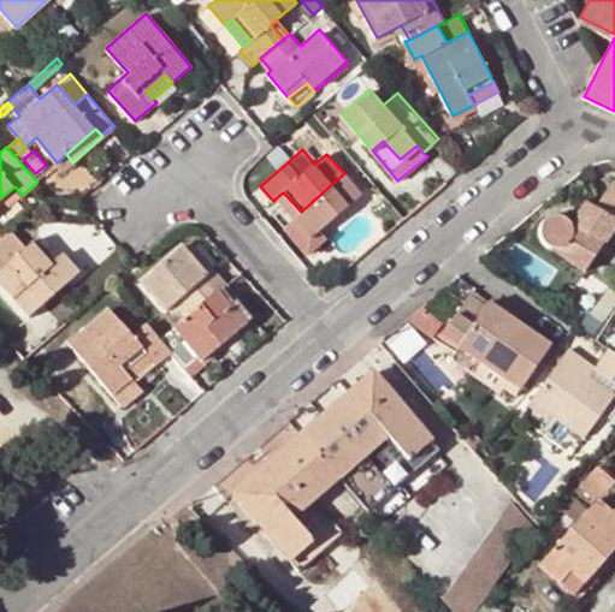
[(311,237),(320,229),(361,192),(344,173),(301,212),(294,218),(311,237)]
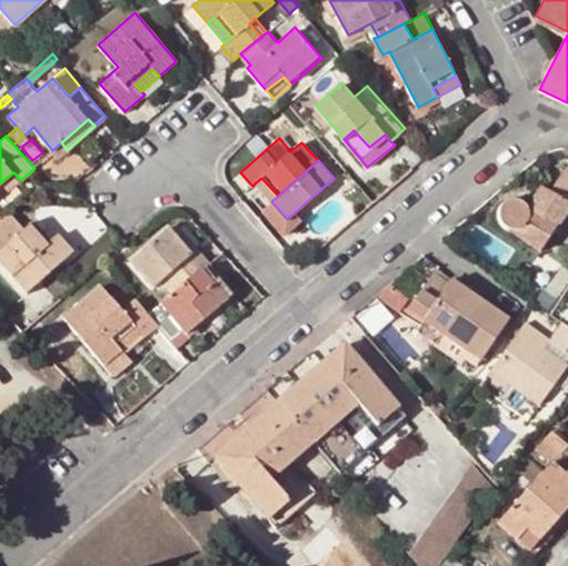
[(567,165),(566,165),(550,189),(541,185),(528,205),(521,199),(514,197),(504,201),(501,207),(500,212),(502,219),(510,228),(511,227),(541,248),(567,207),(567,165)]
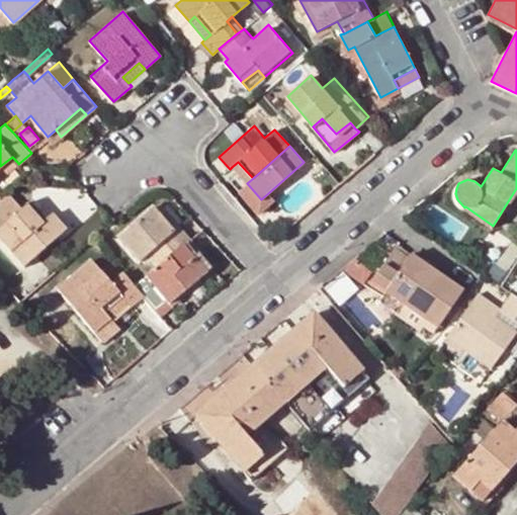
[(0,176),(17,162),(12,157),(0,166),(0,176)]
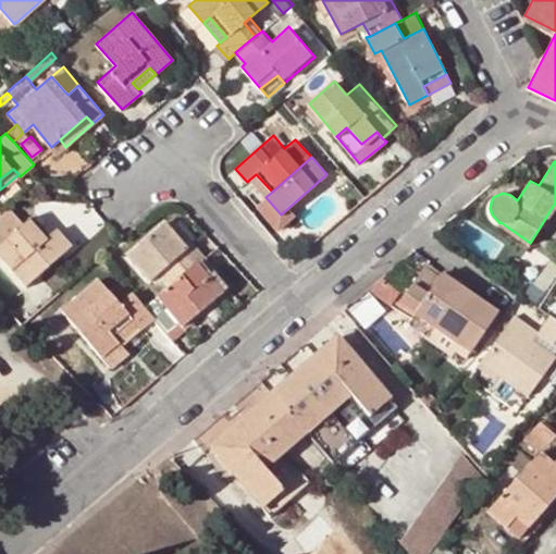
[(256,174),(249,180),(266,197),(272,192),(256,174)]
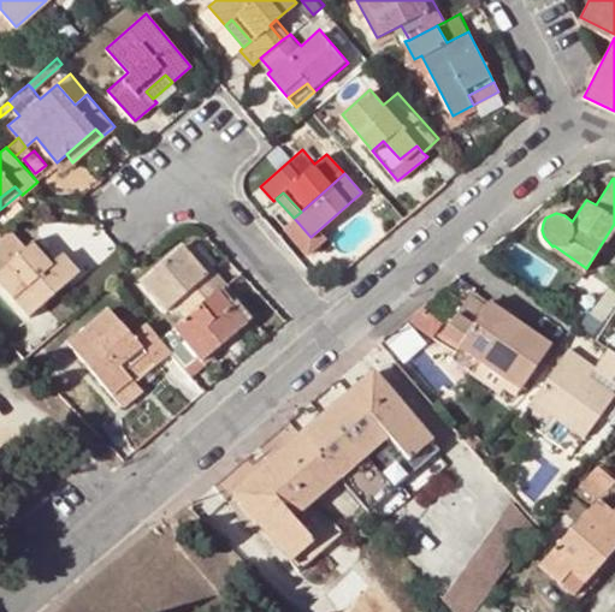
[(283,227),(307,255),(318,245),(311,237),(294,218),(283,227)]
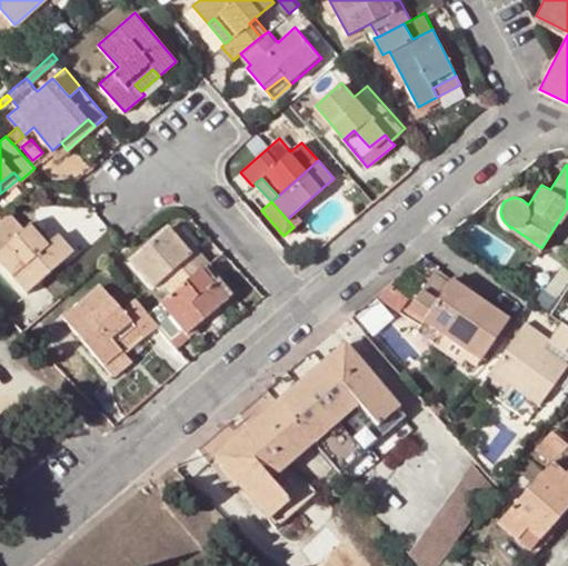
[(51,236),(35,218),(25,227),(10,211),(0,219),(0,261),(27,291),(73,249),(57,231),(51,236)]
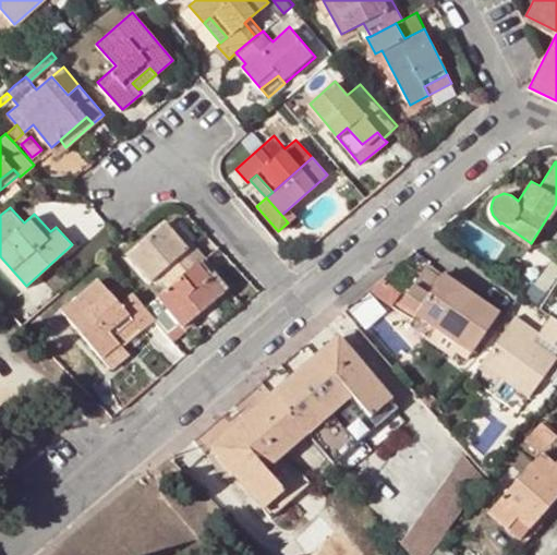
[(288,222),(297,215),(290,207),(281,215),(288,222)]
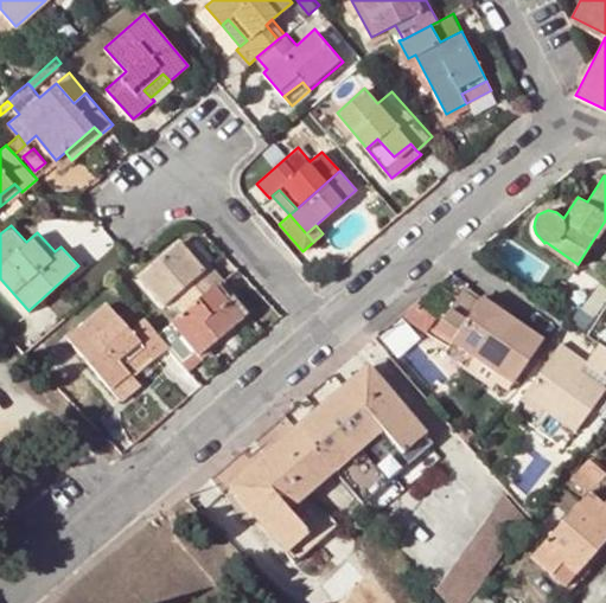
[(44,226),(37,232),(55,251),(61,247),(44,226)]
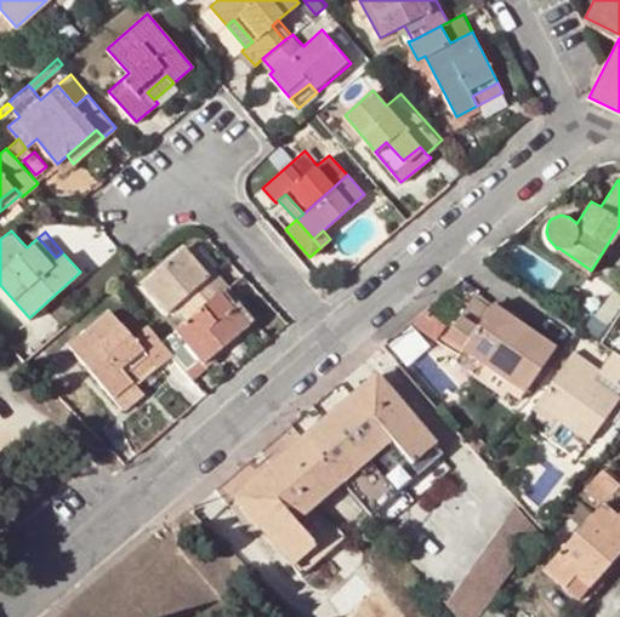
[(195,245),(188,250),(209,274),(215,269),(195,245)]
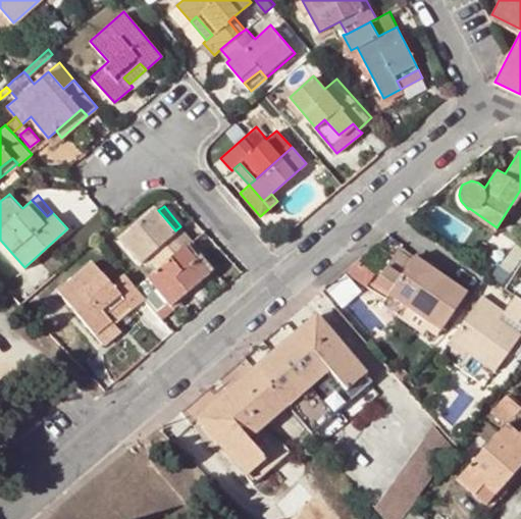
[(180,226),(175,230),(158,210),(155,207),(120,236),(142,261),(149,254),(160,266),(185,246),(192,240),(180,226)]
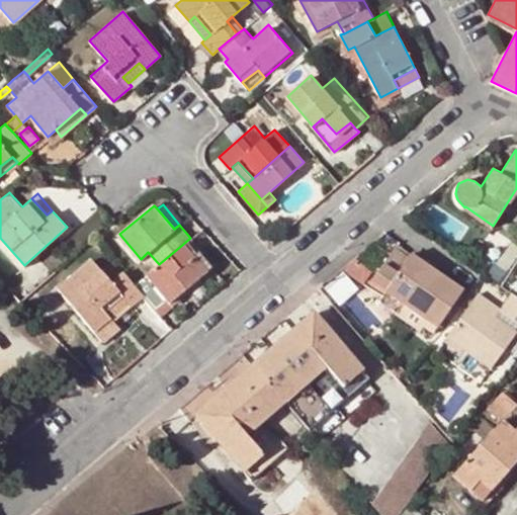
[(183,244),(159,264),(135,284),(144,294),(159,312),(208,270),(196,256),(195,257),(183,244)]
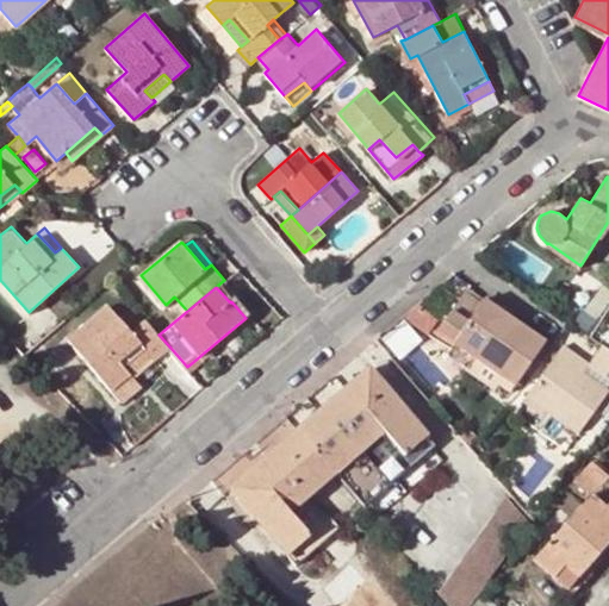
[(546,341),(484,298),(480,303),(464,291),(437,331),(454,342),(472,355),(515,385),(546,341)]
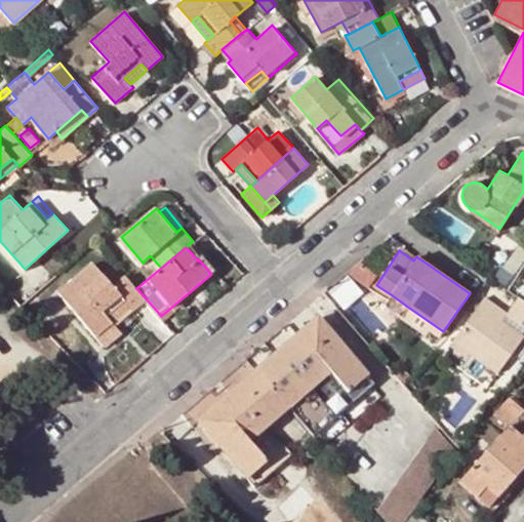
[(95,336),(96,335),(113,322),(108,316),(125,300),(132,310),(146,298),(136,288),(125,274),(112,285),(92,262),(57,290),(95,336)]
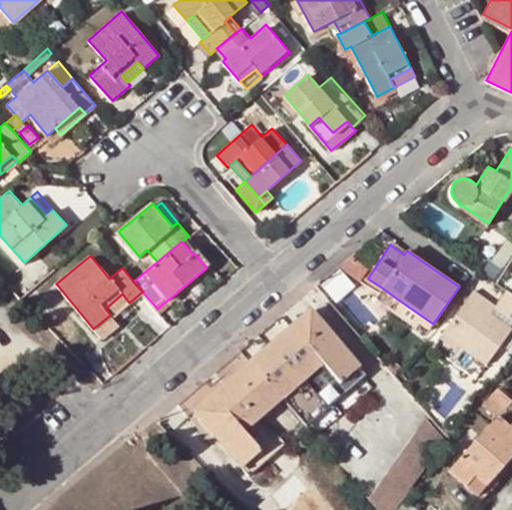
[(353,256),(340,267),(360,281),(368,268),(353,256)]
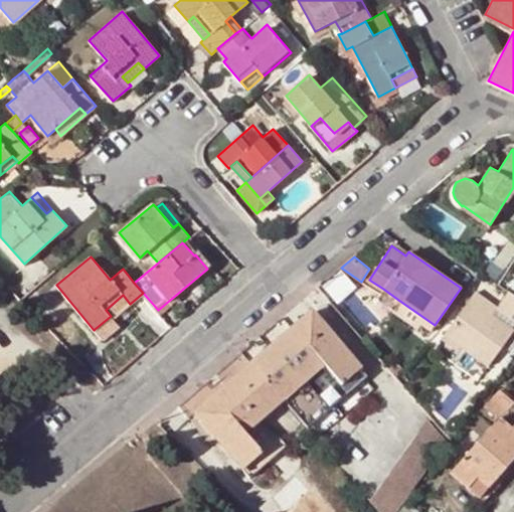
[(398,300),(383,289),(376,299),(392,310),(398,300)]
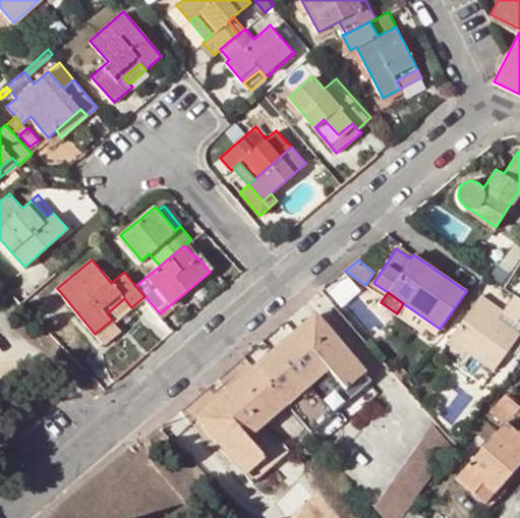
[(481,294),(475,302),(498,319),(503,311),(504,309),(481,294)]
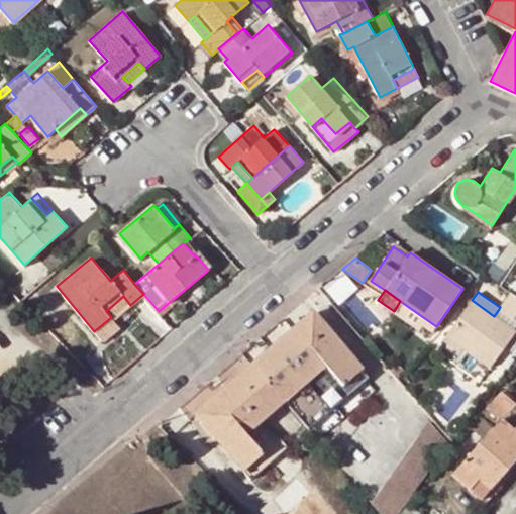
[(515,294),(511,292),(500,307),(499,309),(515,321),(515,294)]
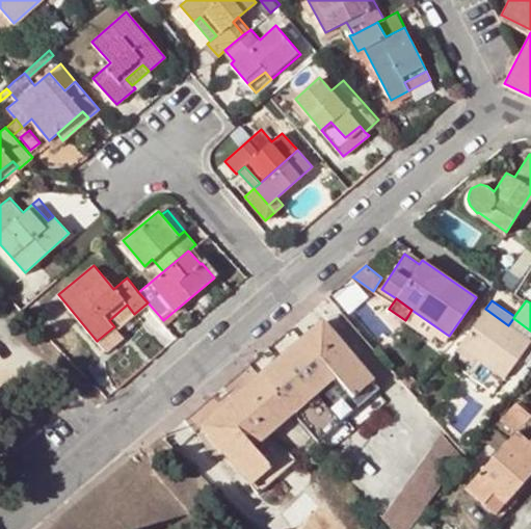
[(530,342),(508,325),(485,309),(458,346),(504,378),(530,342)]
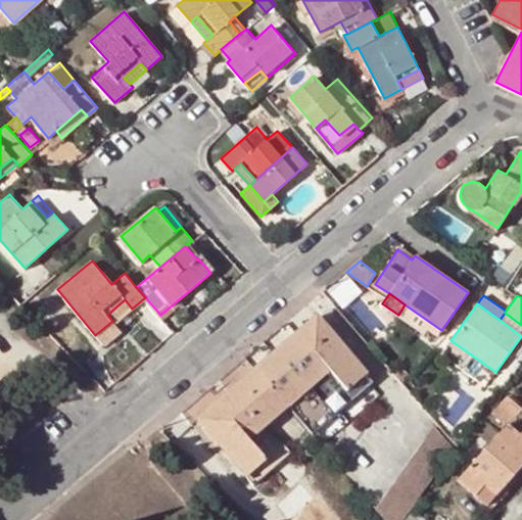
[(336,412),(373,380),(318,314),(254,368),(288,406),(318,381),(338,404),(332,408),(336,412)]
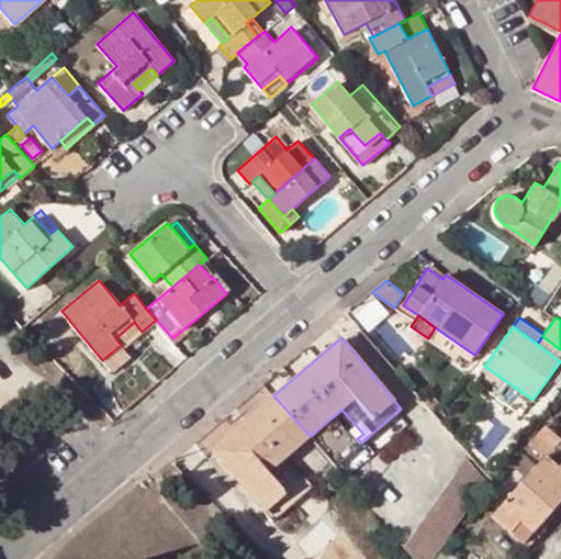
[(130,356),(121,345),(103,359),(113,371),(130,356)]
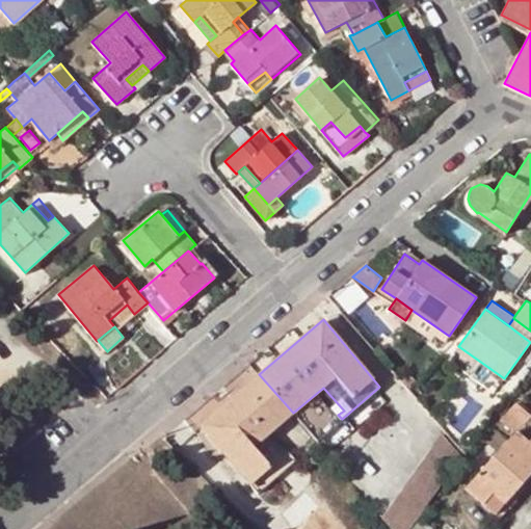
[(422,376),(413,369),(405,375),(414,385),(422,376)]
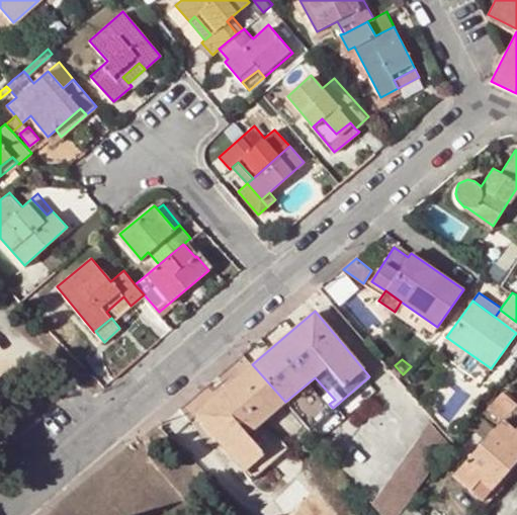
[(278,444),(260,423),(285,402),(252,364),(195,412),(251,478),(288,446),(283,441),(278,444)]
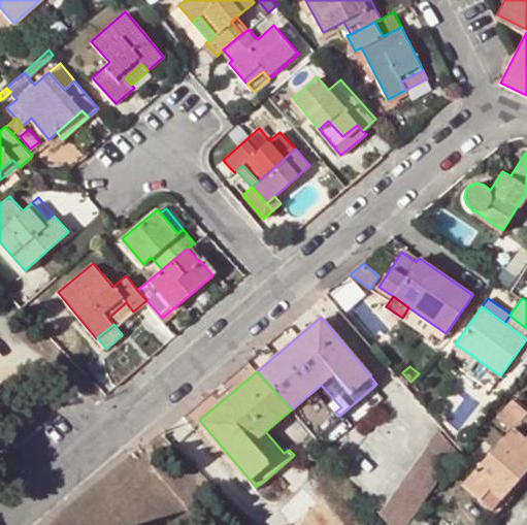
[(497,416),(512,427),(526,411),(526,408),(514,397),(497,416)]
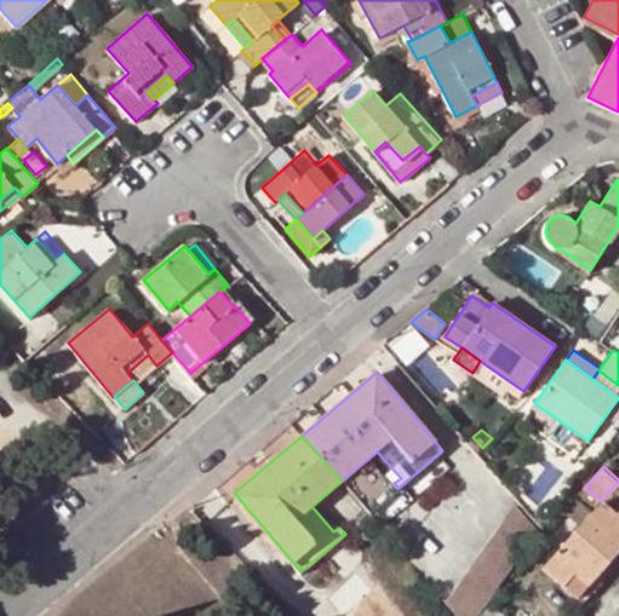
[(573,573),(588,585),(618,548),(618,482),(601,501),(542,568),(562,585),(573,573)]
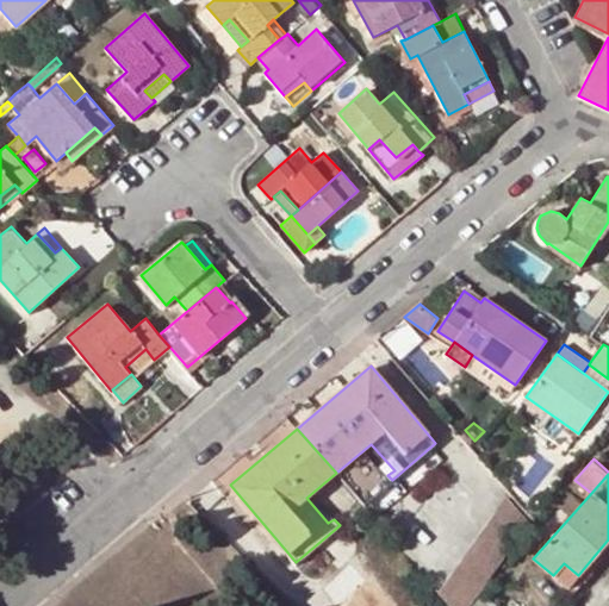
[(460,605),(472,605),(535,518),(511,493),(445,589),(460,605)]
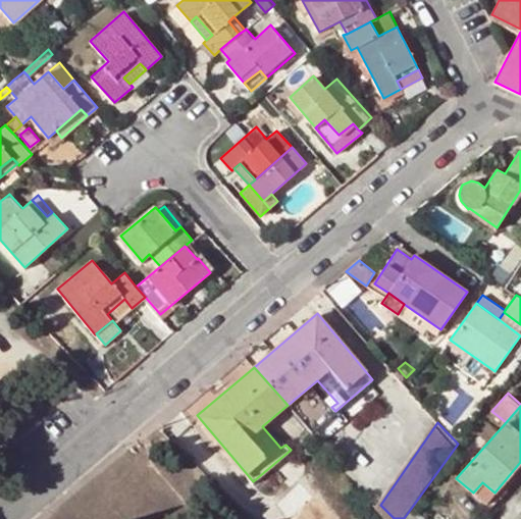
[(404,518),(422,518),(426,515),(414,506),(404,518)]
